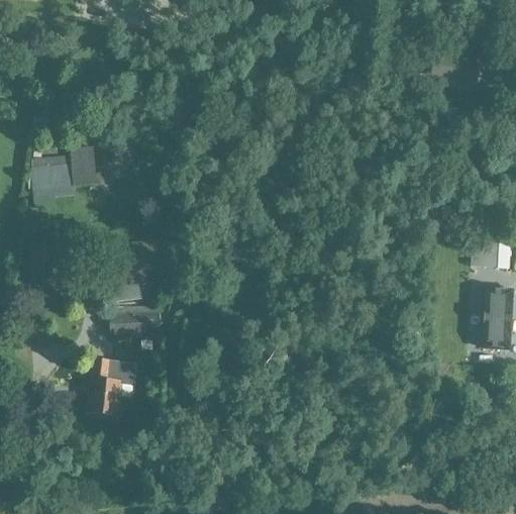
[(492,31),(490,42),(503,44),(505,33),(492,31)]
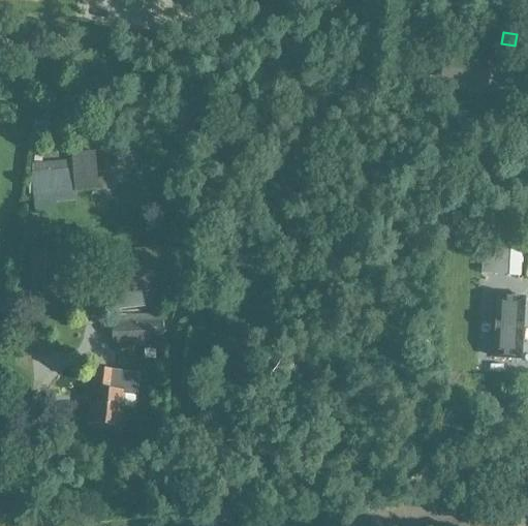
[(188,131),(191,120),(180,117),(177,129),(188,131)]
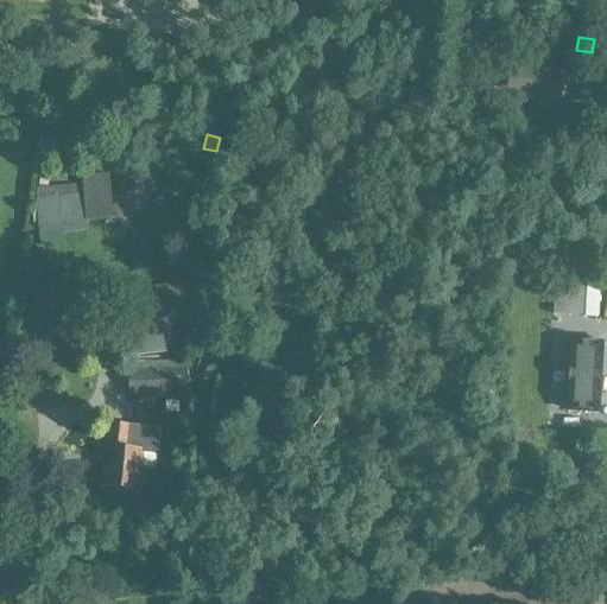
[(87,220),(88,220),(114,216),(111,172),(83,175),(84,182),(87,220)]
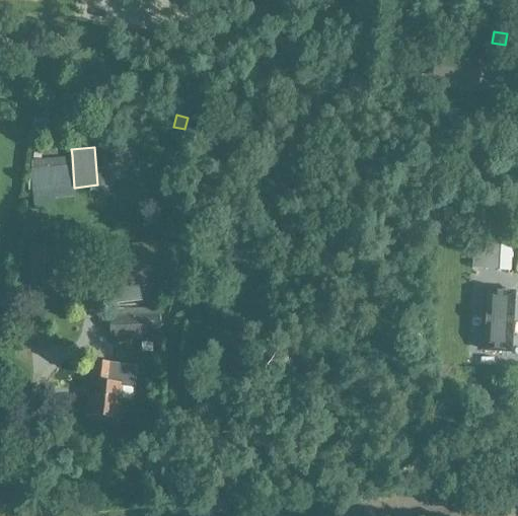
[(74,188),(72,155),(31,159),(34,207),(52,206),(51,199),(76,196),(75,188),(74,188)]
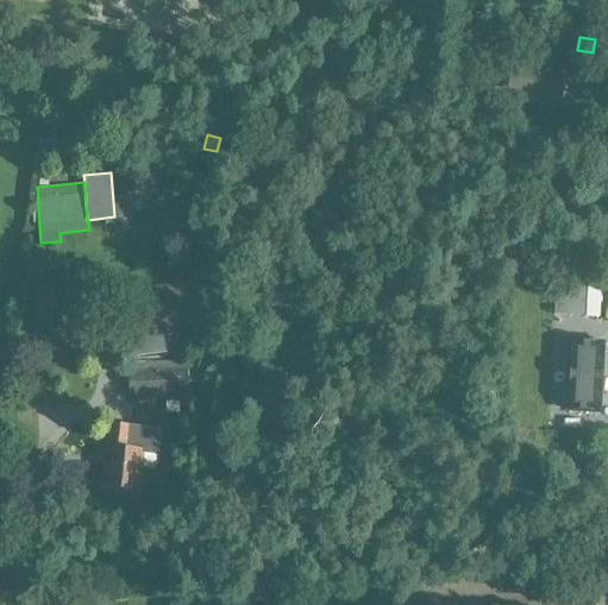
[(522,258),(521,243),(508,244),(508,259),(522,258)]
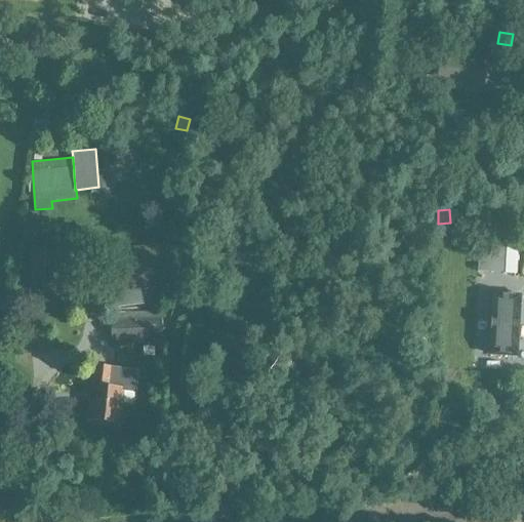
[(173,241),(109,248),(114,292),(177,285),(173,241)]
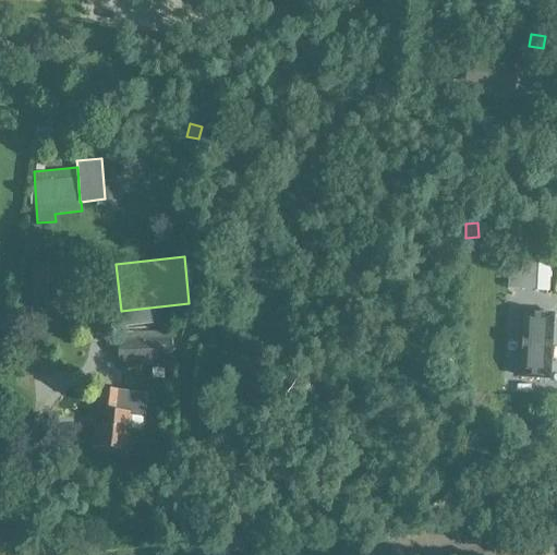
[(539,262),(536,288),(551,289),(552,262),(539,262)]
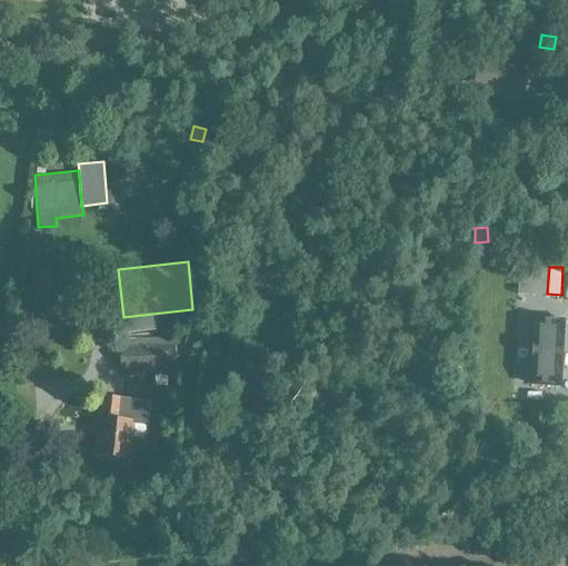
[(70,303),(69,316),(85,316),(85,303),(70,303)]
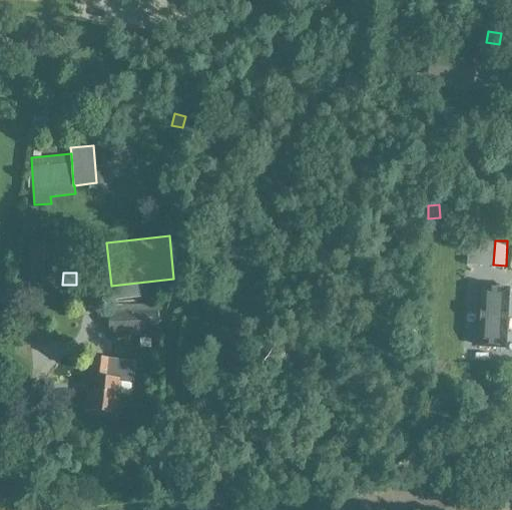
[(510,287),(481,285),(476,346),(506,348),(510,287)]
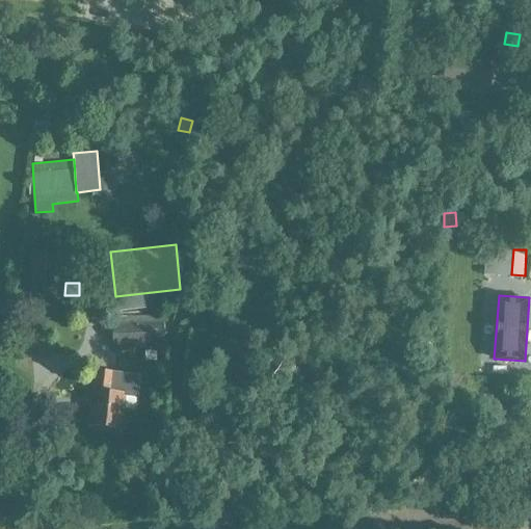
[(164,321),(114,324),(115,345),(165,343),(164,321)]
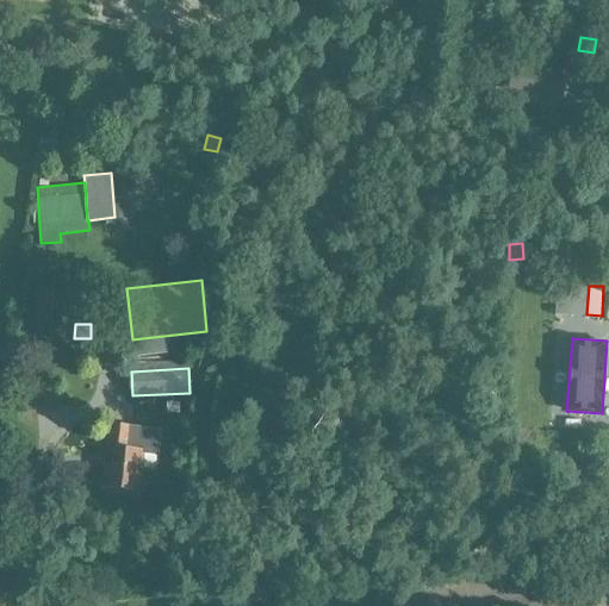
[(163,428),(113,422),(112,438),(106,486),(141,489),(144,453),(160,454),(163,428)]
